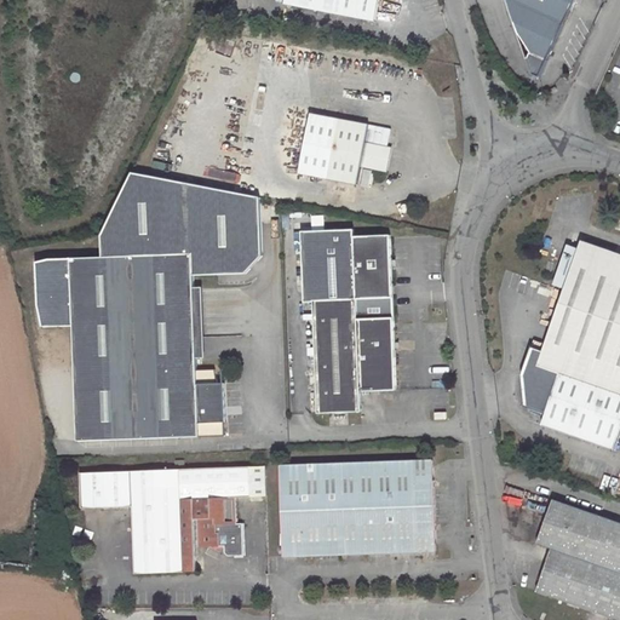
[(285,0),(286,4),(377,21),(380,0),(285,0)]
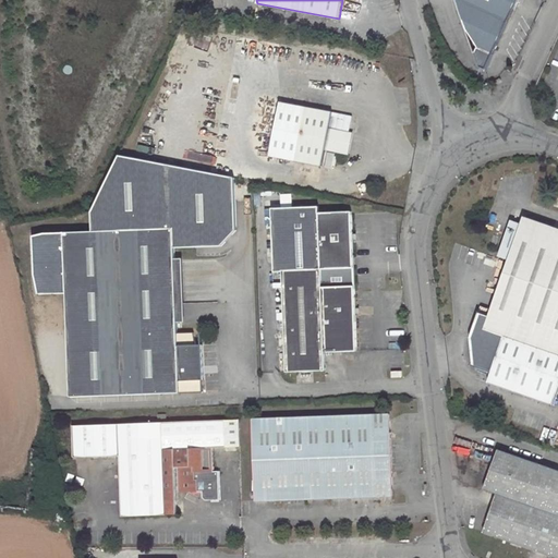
[(457,0),(465,29),(477,46),(493,52),(517,0),(457,0)]
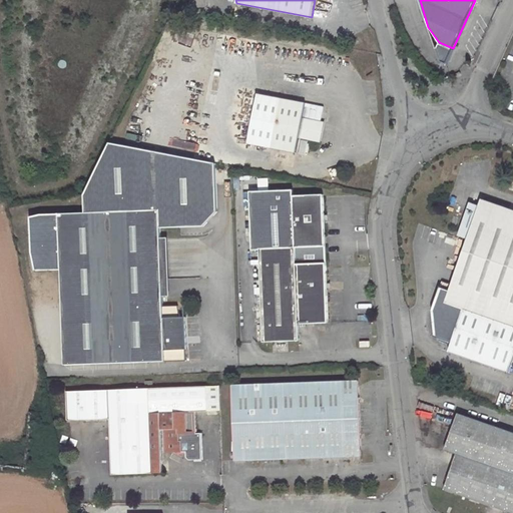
[(242,142),(295,152),(298,137),(319,141),(323,122),(302,118),(305,103),(252,93),(242,142)]
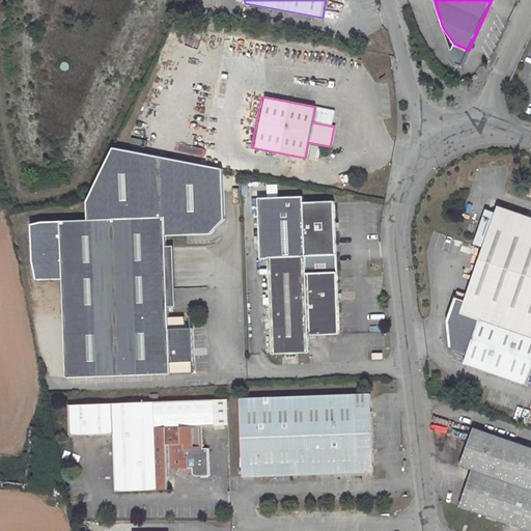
[(311,144),(309,159),(315,160),(317,145),(311,144)]
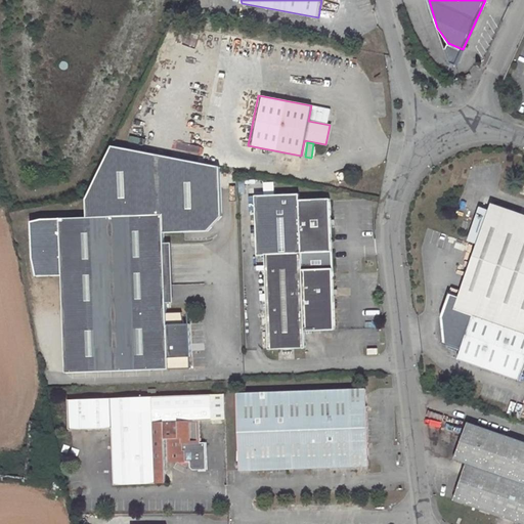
[(88,217),(44,218),(36,227),(23,262),(36,276),(61,275),(66,373),(190,367),(189,356),(188,350),(190,350),(189,343),(186,343),(183,323),(181,311),(167,312),(164,232),(208,230),(222,215),(221,166),(113,144),(87,199),(88,217)]
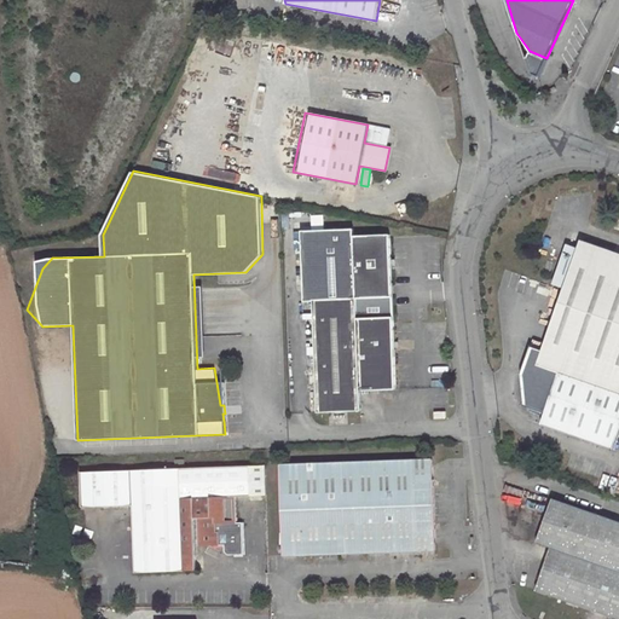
[(354,229),(304,231),(306,301),(314,300),(392,298),(389,236),(356,237),(354,229)]
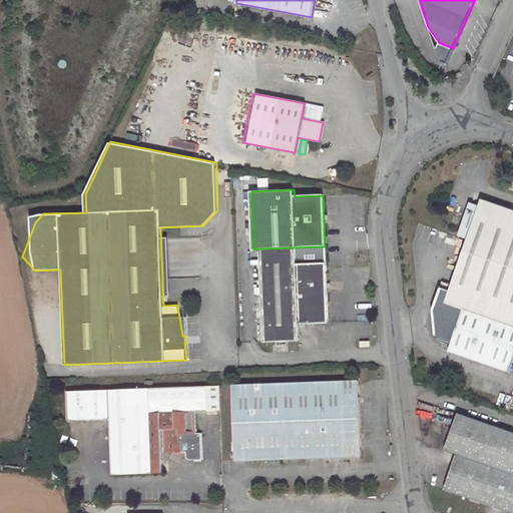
[(512,210),(482,199),(450,292),(440,289),(432,312),(435,337),(452,343),(449,353),(508,374),(512,359),(512,210)]
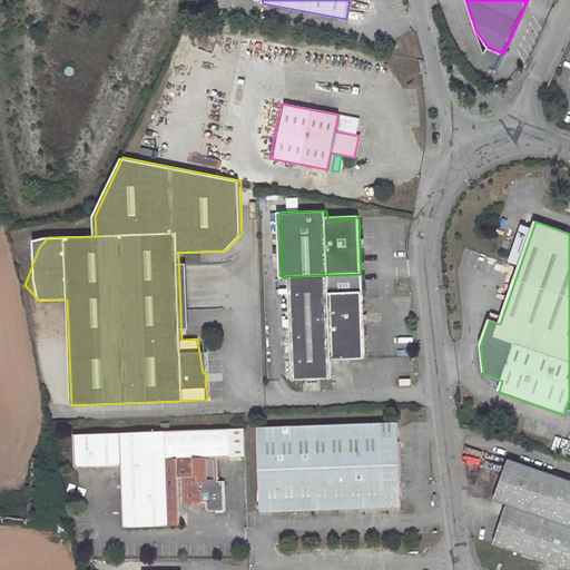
[(361,274),(290,276),(293,380),(333,379),(332,361),(364,360),(361,274)]
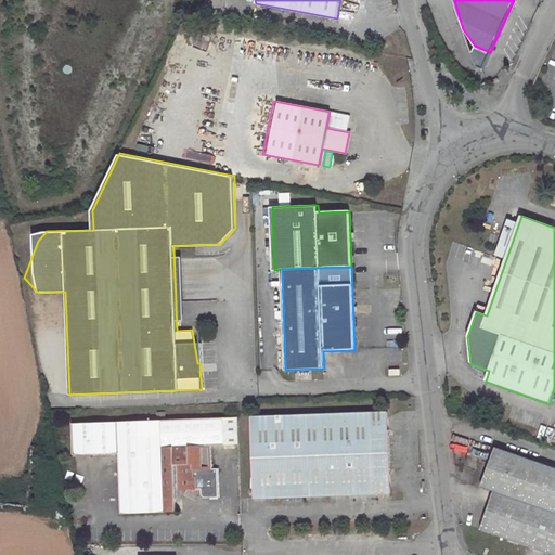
[(388,411),(250,416),(253,497),(391,492),(388,411)]
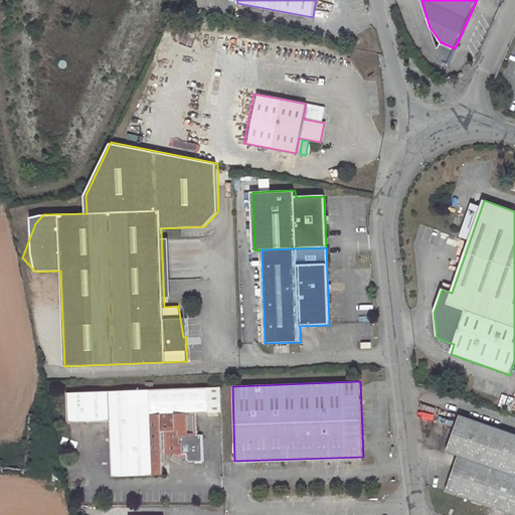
[(110,419),(113,475),(164,473),(163,455),(183,454),(183,460),(186,463),(199,462),(198,435),(196,435),(196,412),(221,412),(220,386),(208,386),(66,393),(68,421),(110,419)]
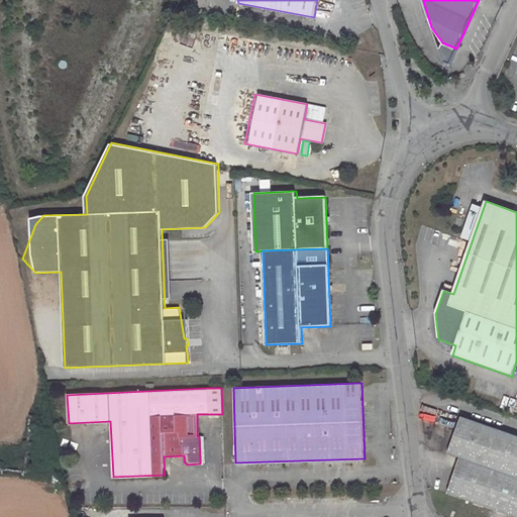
[(448,493),(516,516),(516,437),(460,418),(448,453),(459,457),(448,493)]
